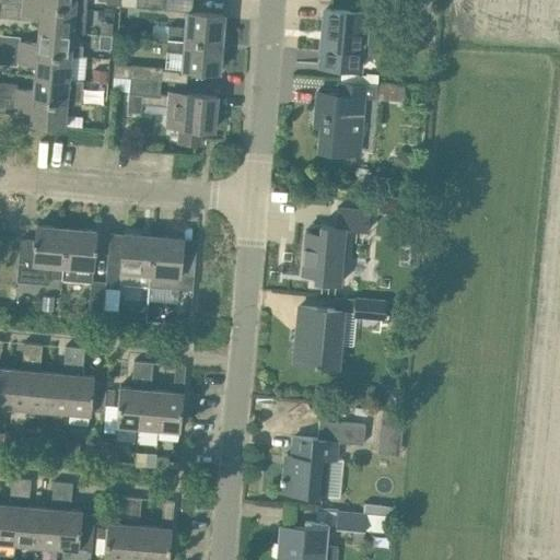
[(76,0),(22,0),(23,4),(74,9),(76,0)]
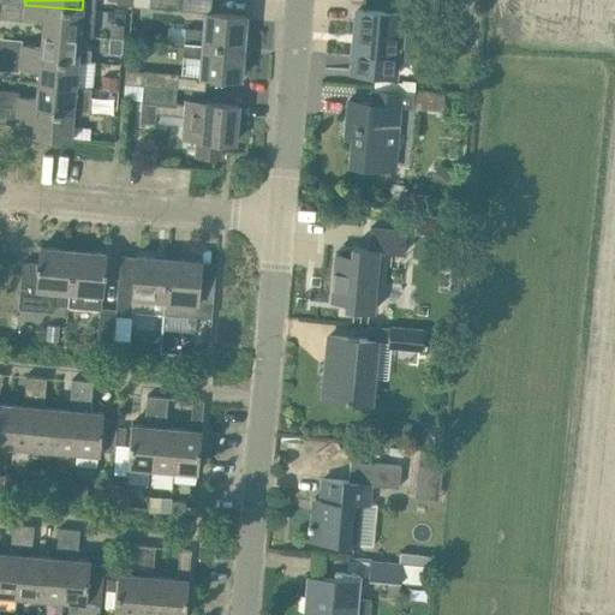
[(132,0),(132,6),(149,7),(180,10),(180,0),(132,0)]
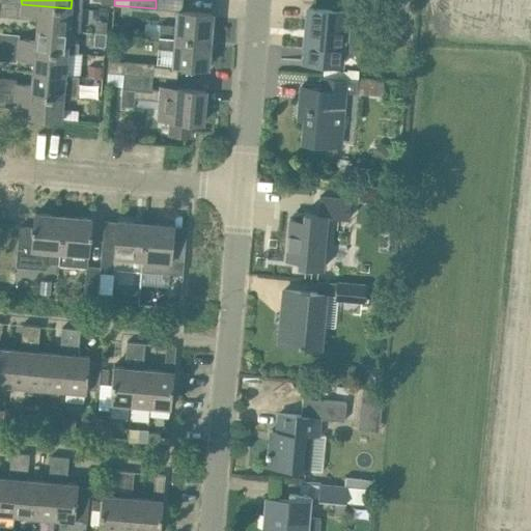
[(68,31),(71,8),(22,4),(21,15),(37,16),(36,28),(68,31)]
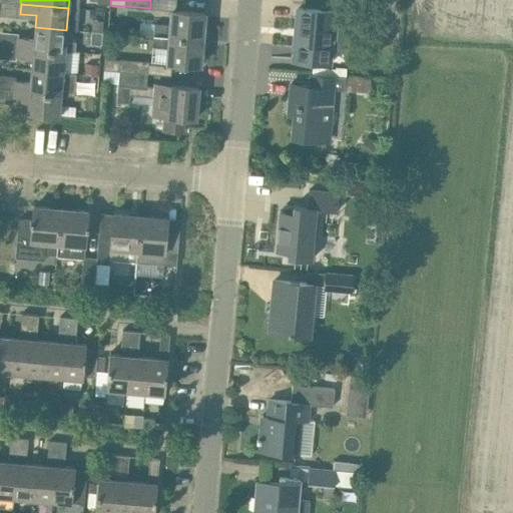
[(298,8),(294,44),(298,44),(297,61),(331,64),(332,46),(335,12),(298,8)]
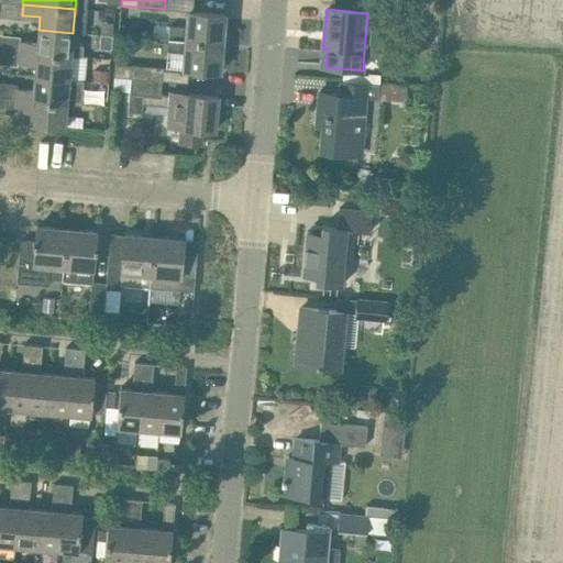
[(168,39),(222,44),(224,14),(188,11),(187,26),(169,25),(168,39)]
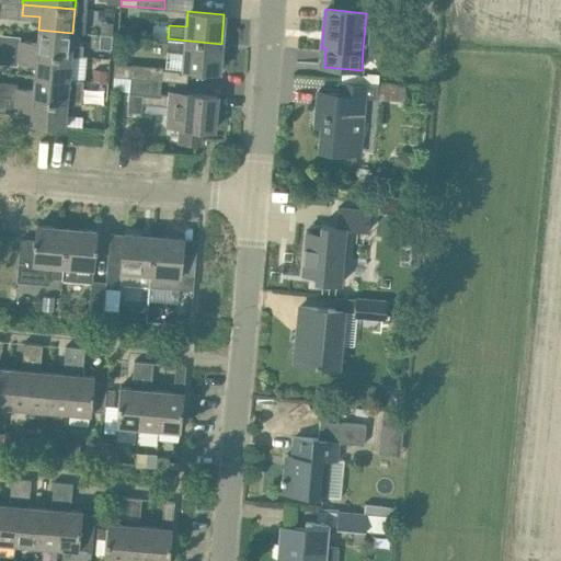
[(71,57),(72,33),(38,30),(37,42),(20,41),(19,52),(71,57)]
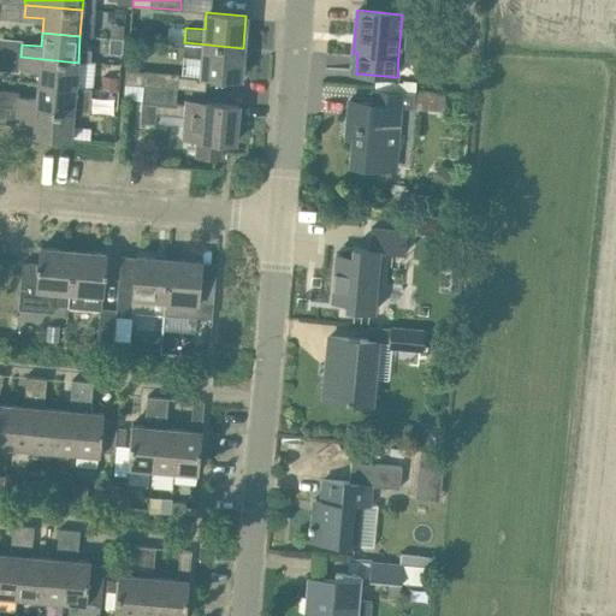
[(110,37),(108,53),(122,54),(124,39),(110,37)]
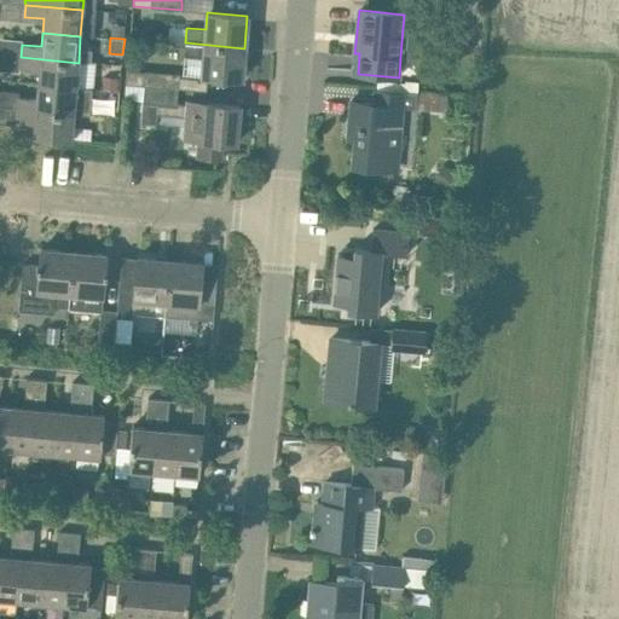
[(184,57),(203,58),(202,76),(242,79),(244,48),(185,42),(184,57)]
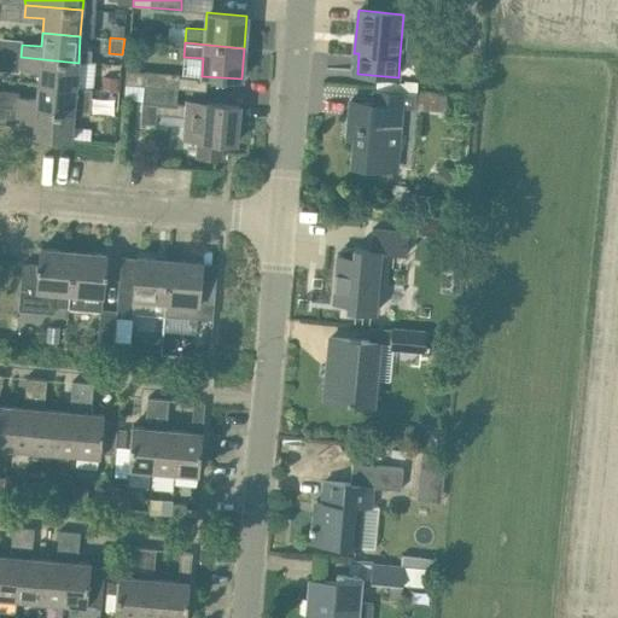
[(79,63),(21,57),(19,69),(39,70),(38,85),(76,88),(79,63)]
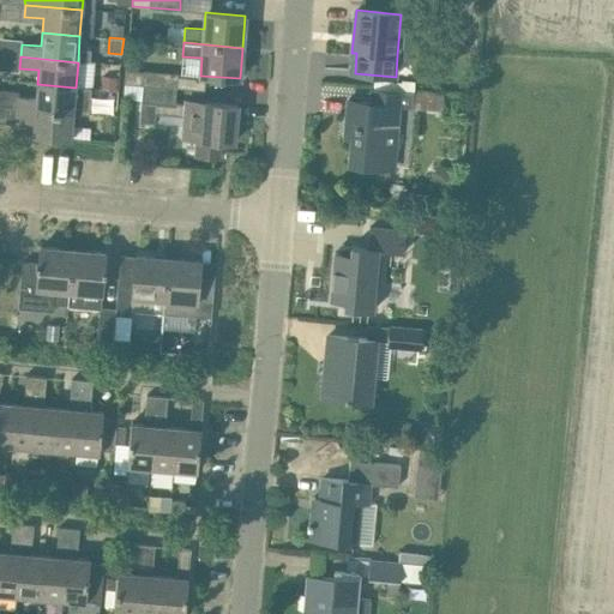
[(143,85),(176,88),(178,73),(126,70),(125,83),(143,85)]
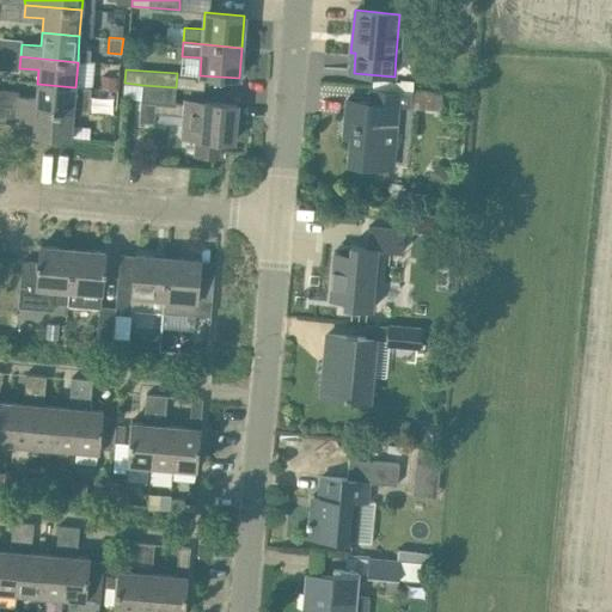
[(116,78),(102,77),(101,89),(116,89),(116,78)]
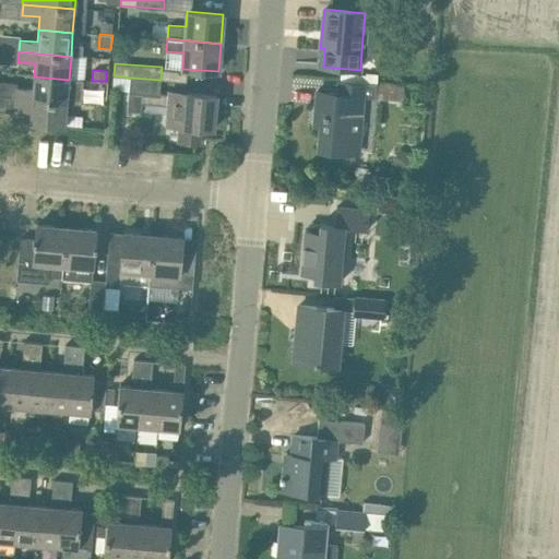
[(365,73),(365,83),(376,84),(377,74),(365,73)]
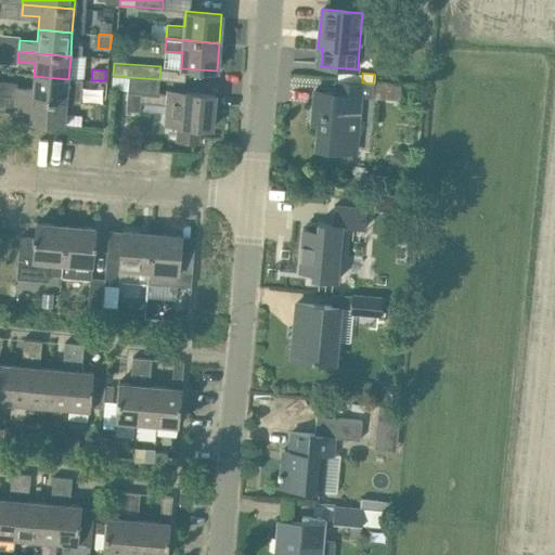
[(0,81),(0,97),(14,98),(66,103),(66,102),(80,103),(82,80),(68,79),(34,76),(33,88),(20,87),(21,84),(0,81)]
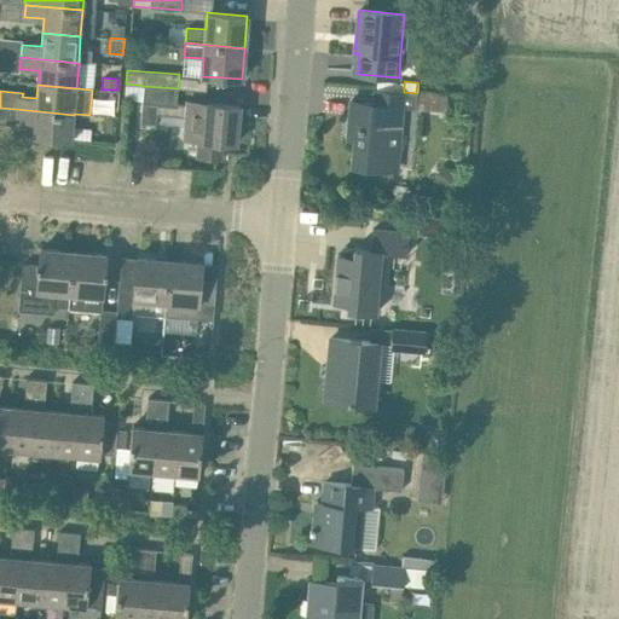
[(177,106),(178,88),(144,86),(143,94),(140,125),(156,126),(158,104),(177,106)]
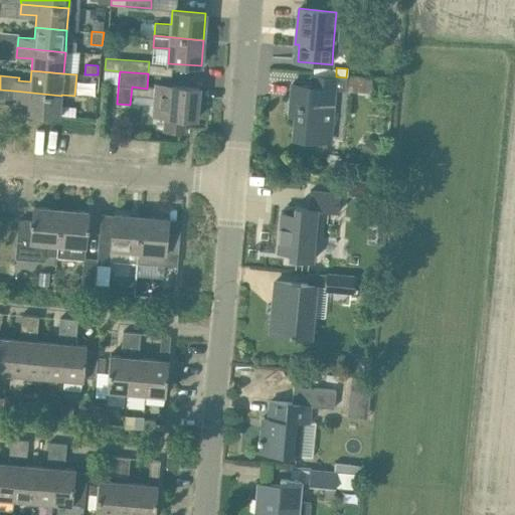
[(293,137),(330,141),(334,89),(345,91),(346,77),(336,76),(312,74),(311,87),(292,84),(291,98),(297,98),(293,137)]
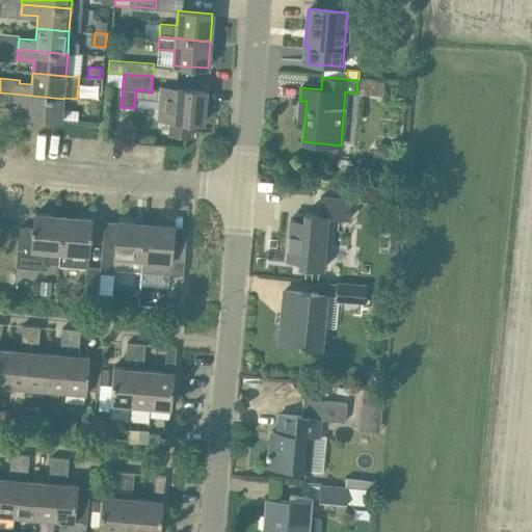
[(190,122),(203,123),(203,120),(207,118),(208,110),(204,108),(206,91),(177,89),(177,90),(160,88),(158,118),(170,120),(169,135),(189,136),(190,122)]
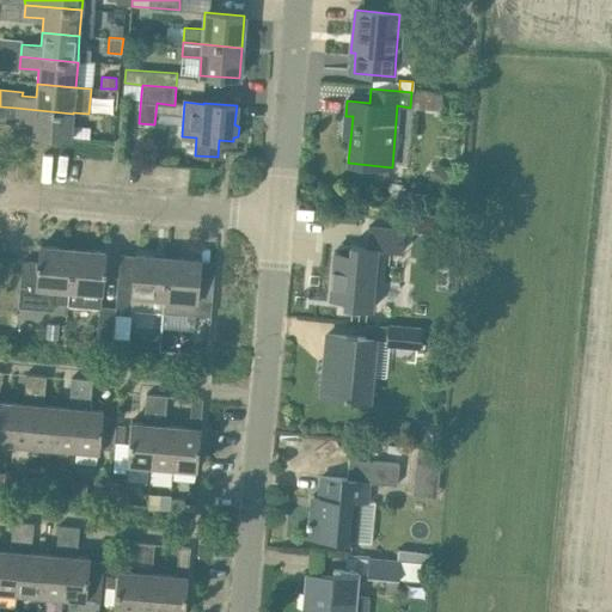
[(32,135),(71,139),(73,114),(16,108),(14,120),(35,121),(32,135)]
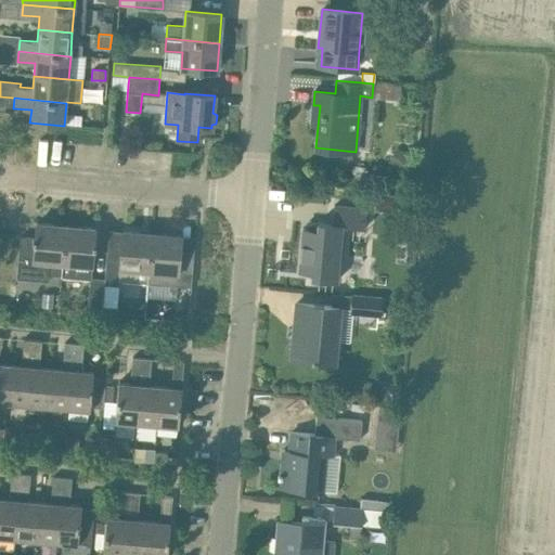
[(371,127),(360,126),(359,138),(370,139),(371,127)]
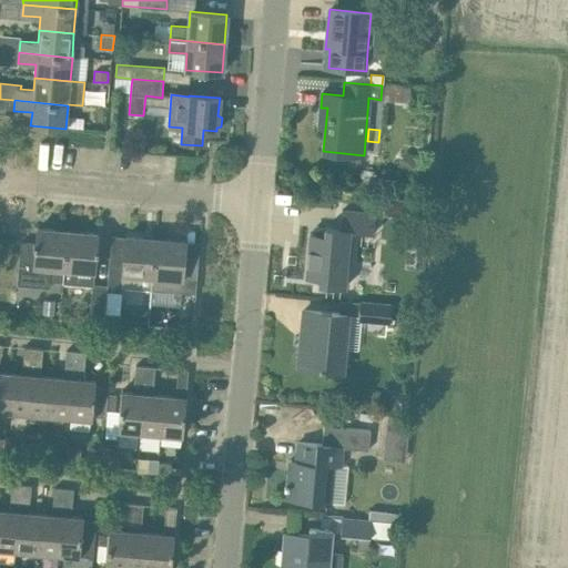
[(373,179),(374,171),(359,170),(358,178),(373,179)]
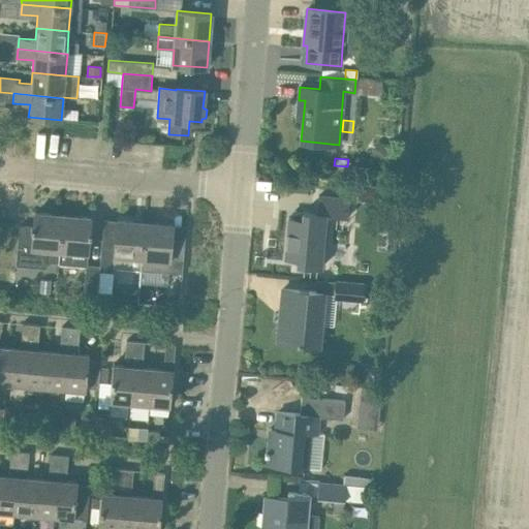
[(379,186),(359,184),(356,199),(377,201),(379,186)]
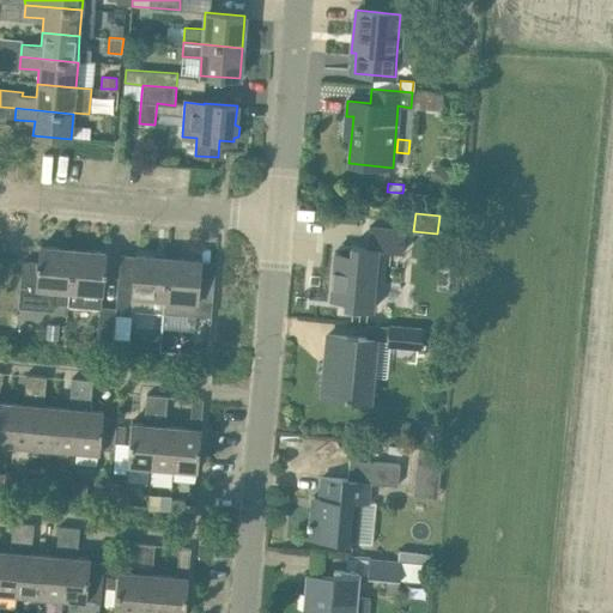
[(411,242),(404,242),(405,231),(369,228),(368,247),(335,244),(331,299),(345,301),(345,308),(372,310),(377,250),(402,253),(404,249),(410,250),(411,242)]
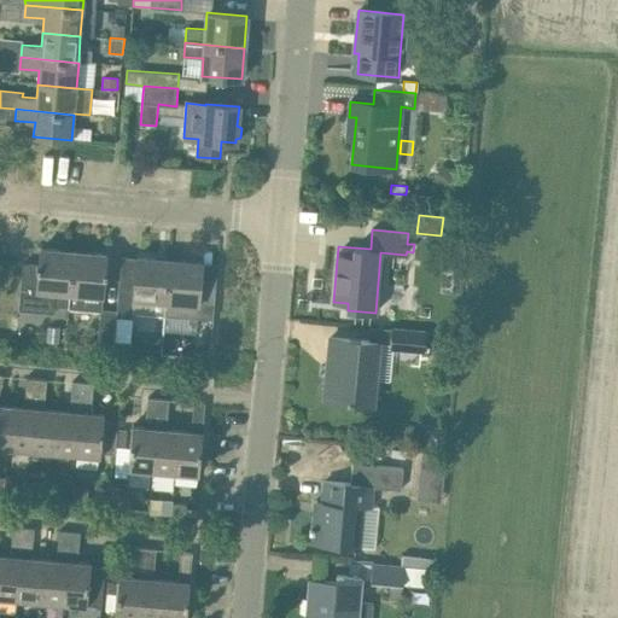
[(73,251),(40,249),(39,264),(23,263),(19,309),(54,312),(54,307),(68,308),(73,251)]
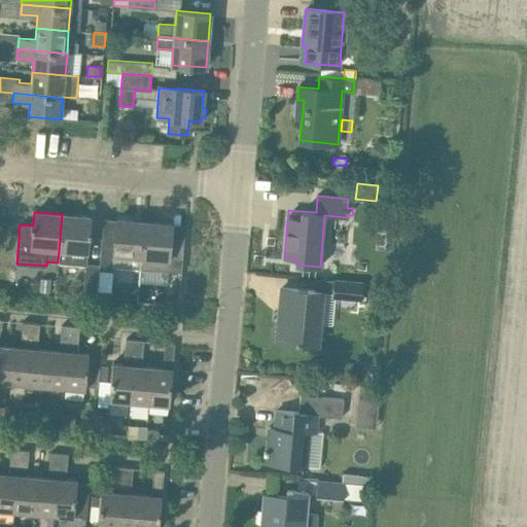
[(62,214),(58,262),(85,265),(85,264),(86,264),(86,252),(90,216),(62,214)]
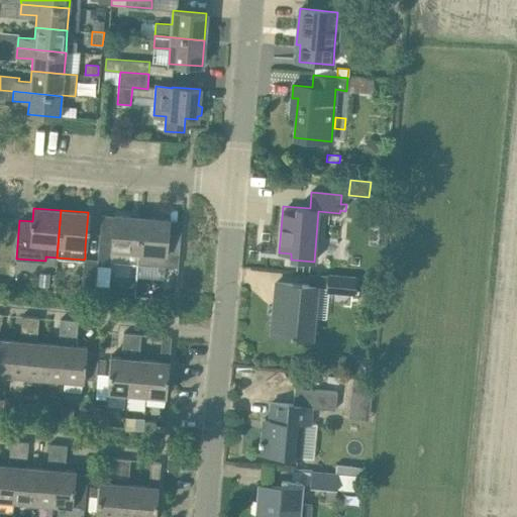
[(114,215),(110,262),(136,264),(140,217),(114,215)]
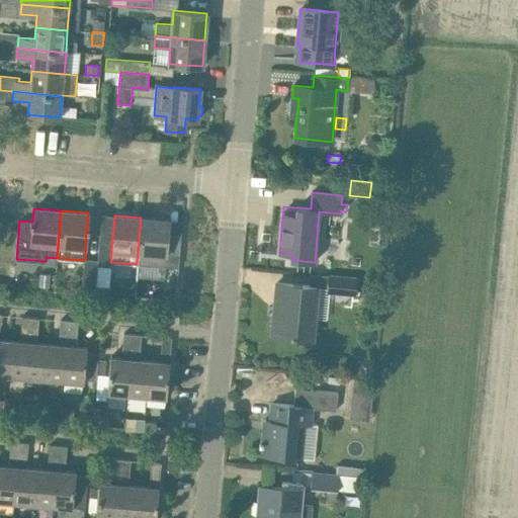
[(178,267),(180,239),(168,238),(169,220),(141,218),(137,264),(178,267)]
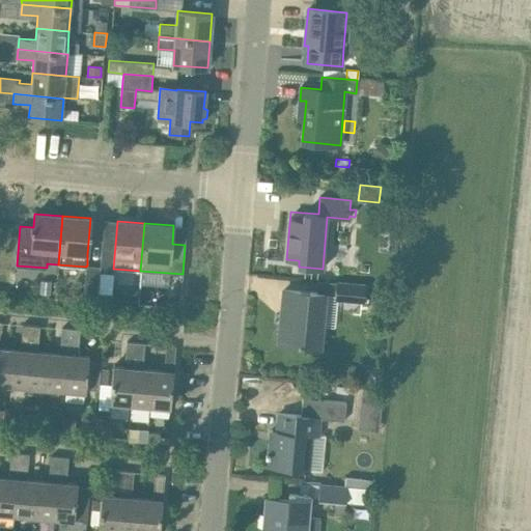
[(83,297),(98,298),(100,267),(87,266),(86,266),(86,267),(83,297)]
